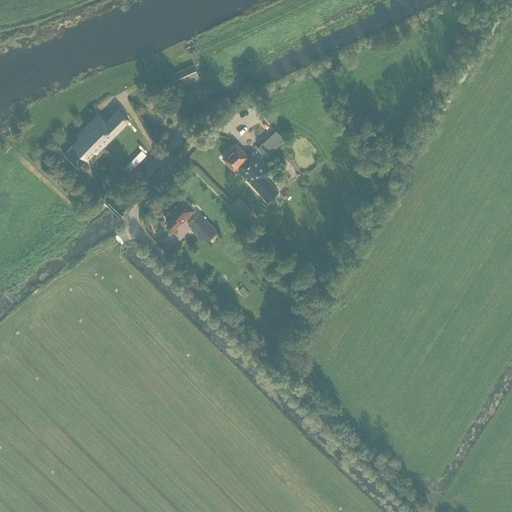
[(177,86),(199,77),(193,64),(172,75),(177,86)]
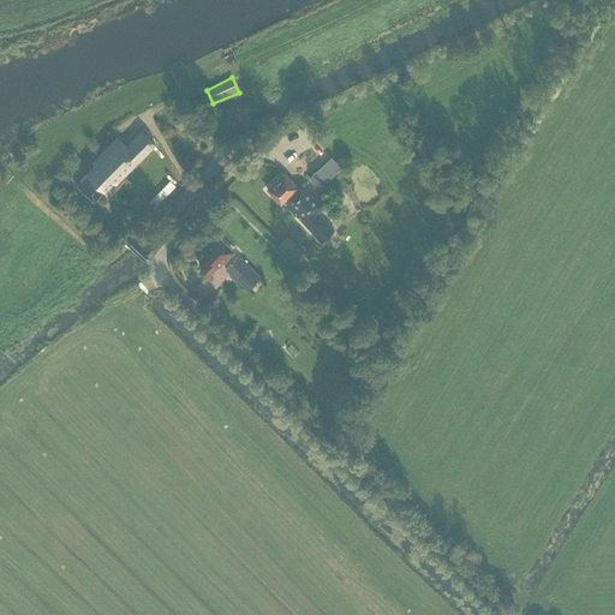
[(139,159),(155,143),(142,131),(126,147),(117,137),(94,161),(96,165),(77,184),(94,199),(113,180),(115,183),(139,159)]
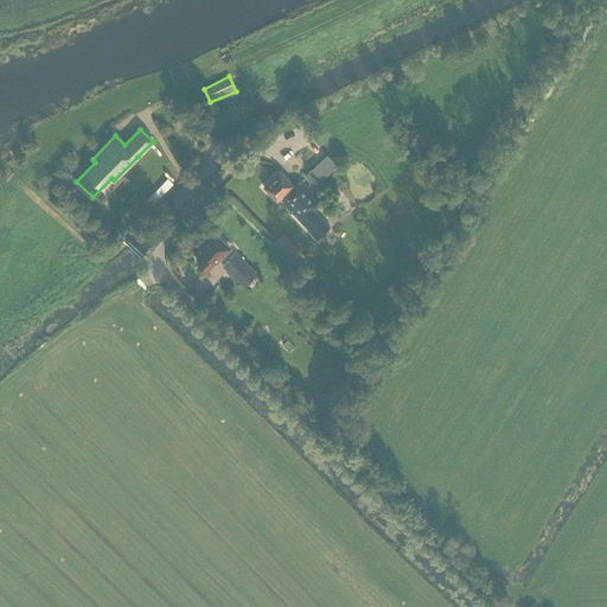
[(314,185),(321,179),(312,168),(306,174),(314,185)]
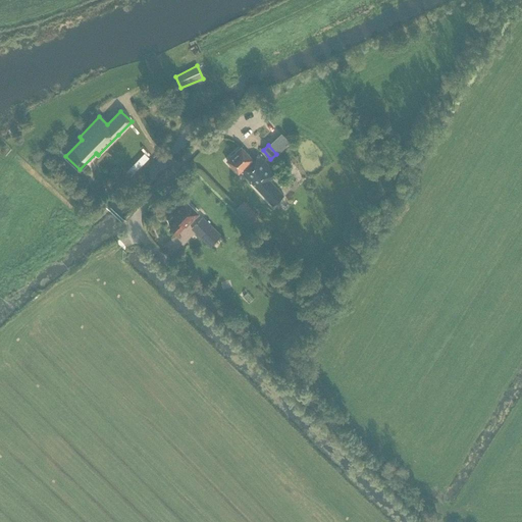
[(253,159),(241,147),(226,160),(238,172),(241,170),(273,205),(283,195),(270,180),(276,173),(258,154),(253,159)]
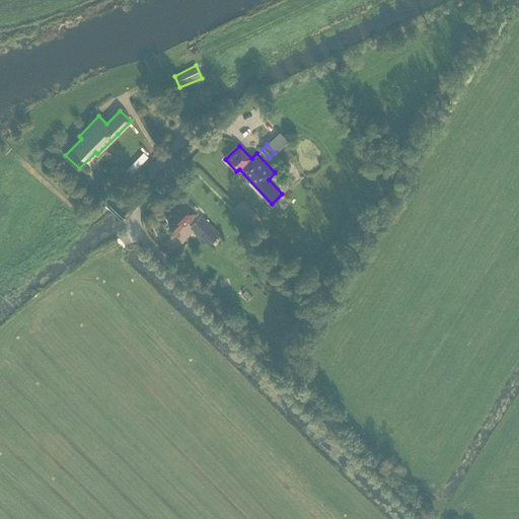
[(131,175),(148,157),(143,152),(126,171),(131,175)]
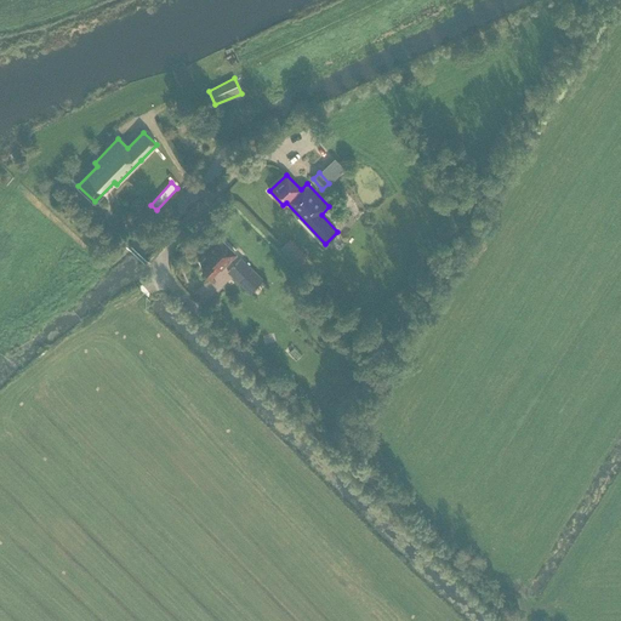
[(222,267),(235,252),(217,237),(203,252),(206,255),(199,263),(203,267),(201,268),(211,277),(221,266),(222,267)]
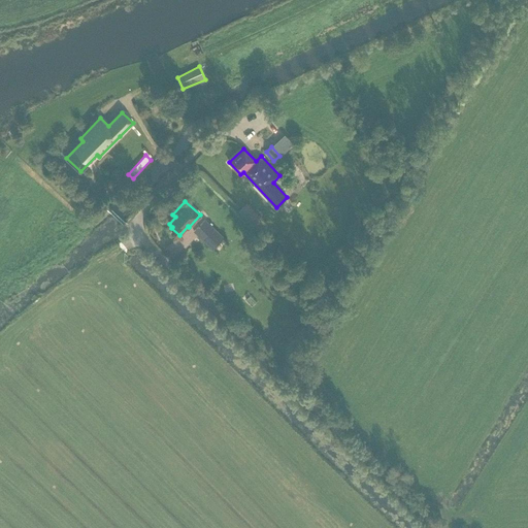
[(252,227),(261,219),(255,211),(246,203),(238,211),(252,227)]
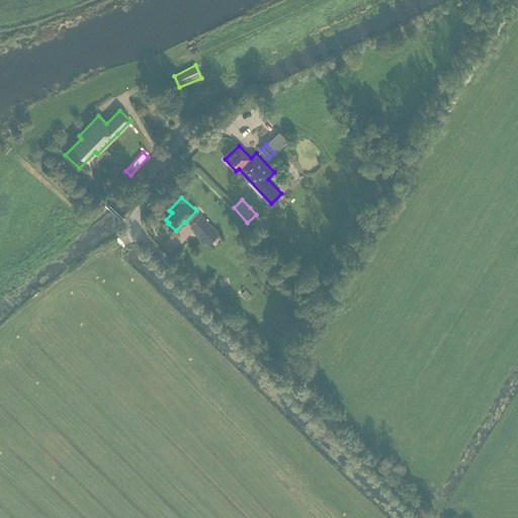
[(281,209),(287,204),(282,199),(276,204),(281,209)]
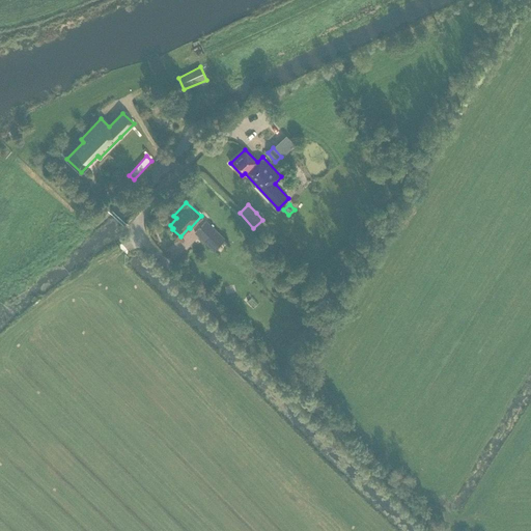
[(214,250),(225,239),(206,222),(196,233),(214,250)]
